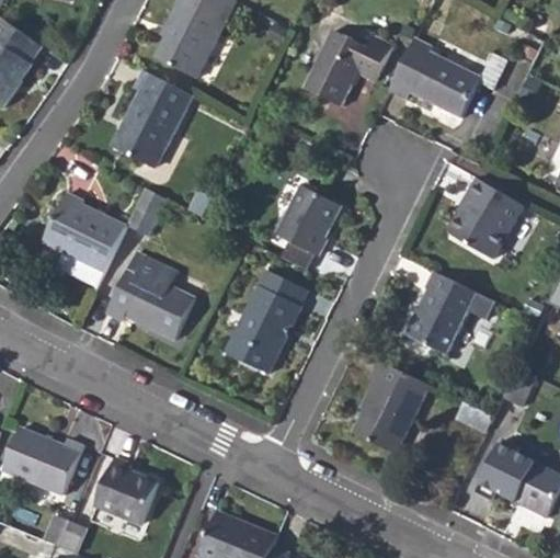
[(168,24),(162,34),(152,53),(191,73),(230,0),(174,0),(163,22),(168,24)]
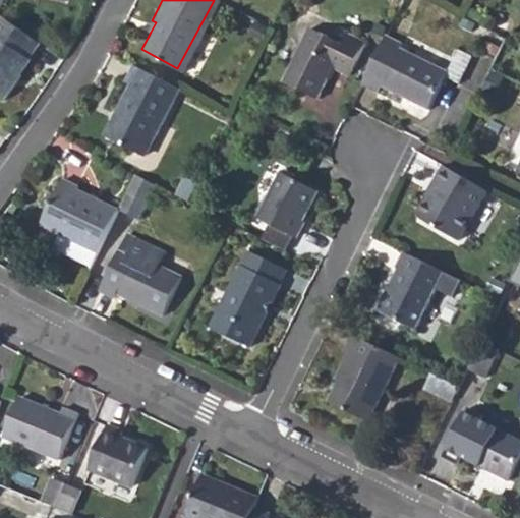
[(39,41),(2,13),(0,16),(0,97),(2,98),(14,80),(13,79),(30,57),(27,56),(39,41)]
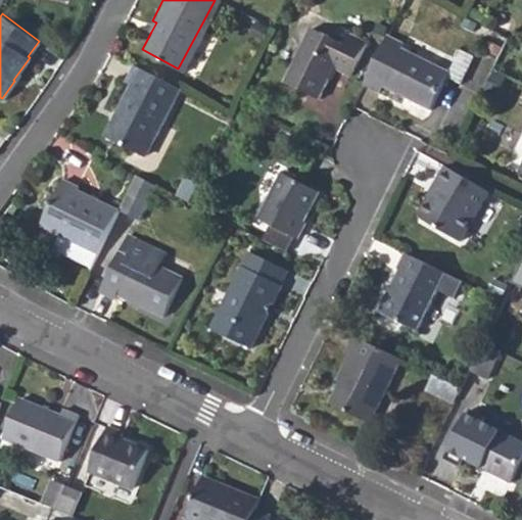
[(152,20),(147,30),(151,32),(156,22),(152,20)]
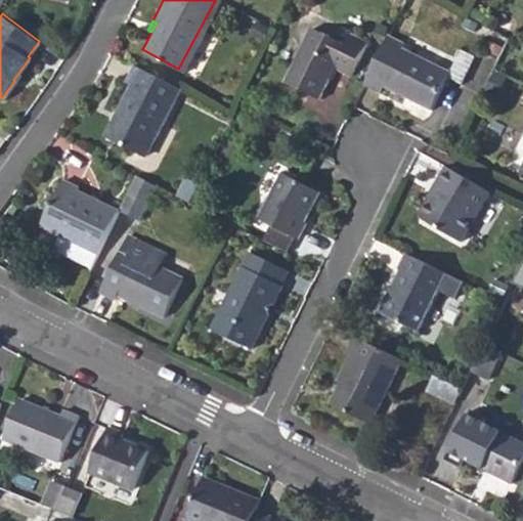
[(308,27),(284,82),(317,98),(332,68),(348,76),(364,41),(349,33),(344,44),(308,27)]
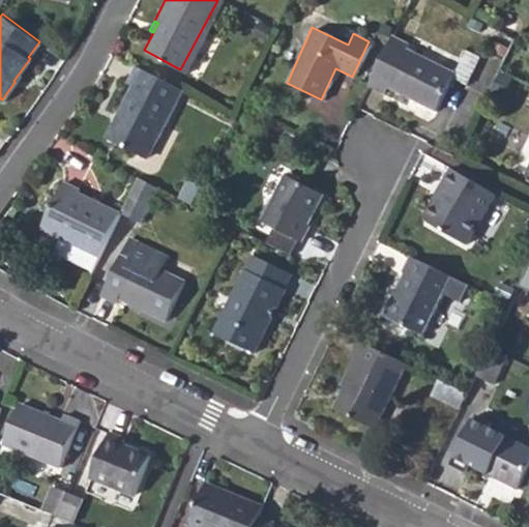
[(390,34),(366,84),(382,92),(385,87),(433,111),(451,72),(403,50),(406,42),(390,34)]
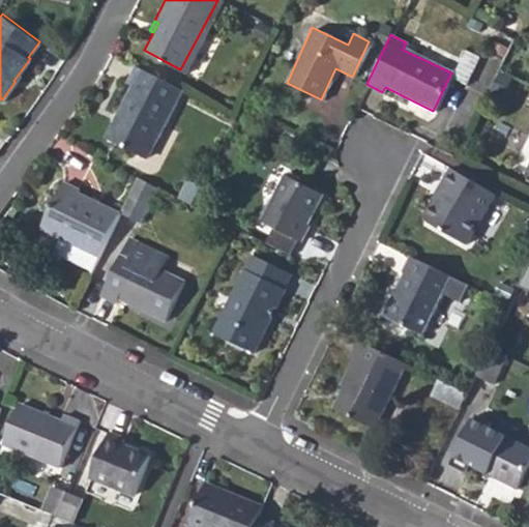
[(466,47),(456,75),(470,80),(480,52),(466,47)]
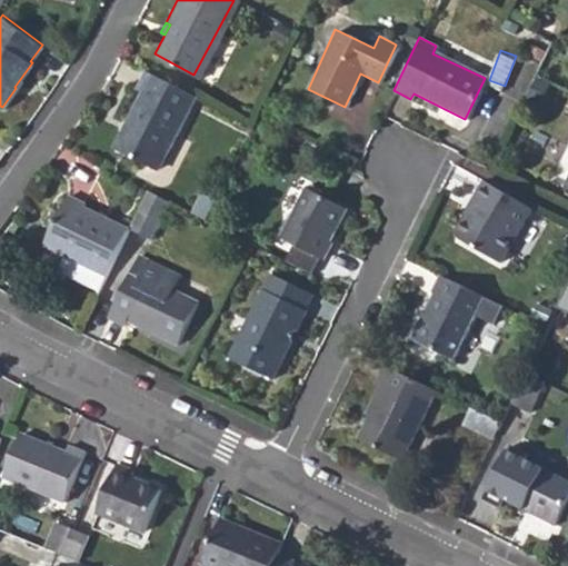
[(195,93),(145,69),(135,87),(141,90),(127,118),(129,121),(116,147),(155,167),(166,145),(168,146),(195,93)]
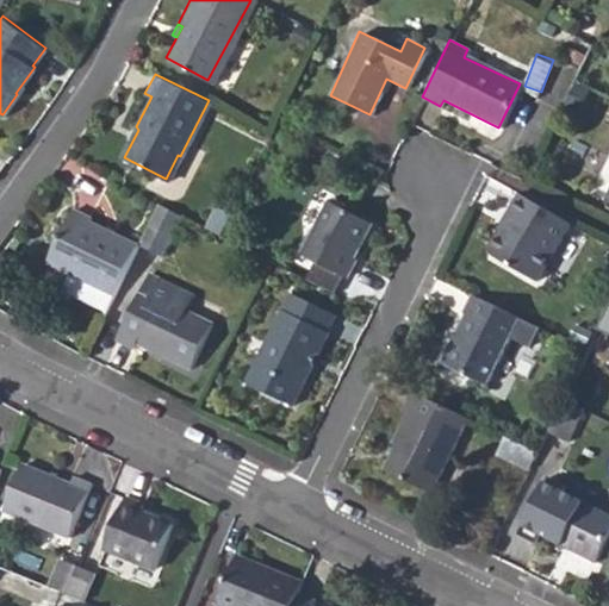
[(511,216),(490,255),(535,283),(567,224),(517,194),(508,212),(511,216)]
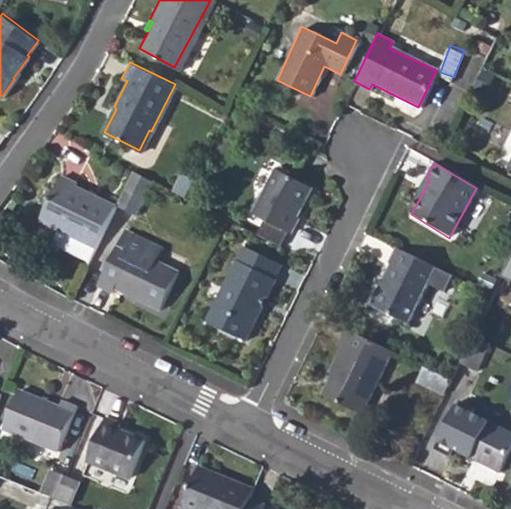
[(274,168),(253,211),(289,230),(296,214),(294,213),(308,185),(274,168)]
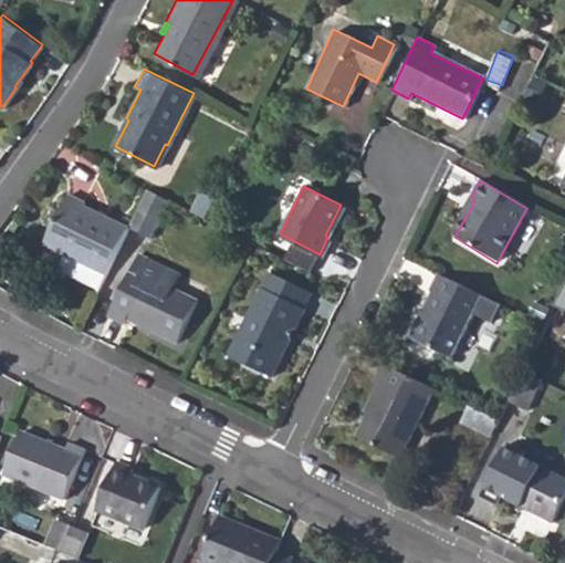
[(128,223),(150,235),(168,198),(146,187),(128,223)]
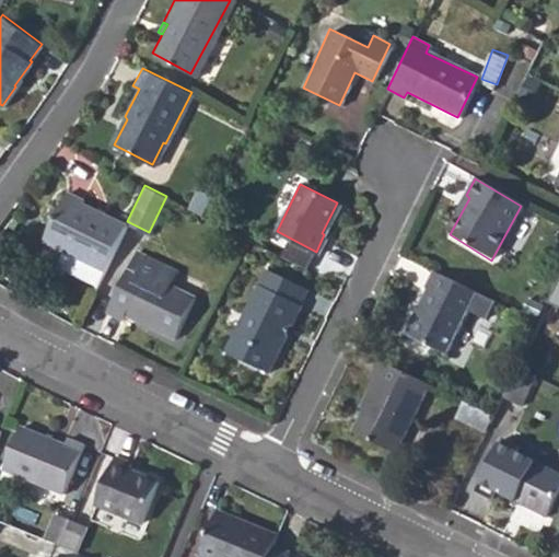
[(197,187),(187,207),(202,215),(212,195),(197,187)]
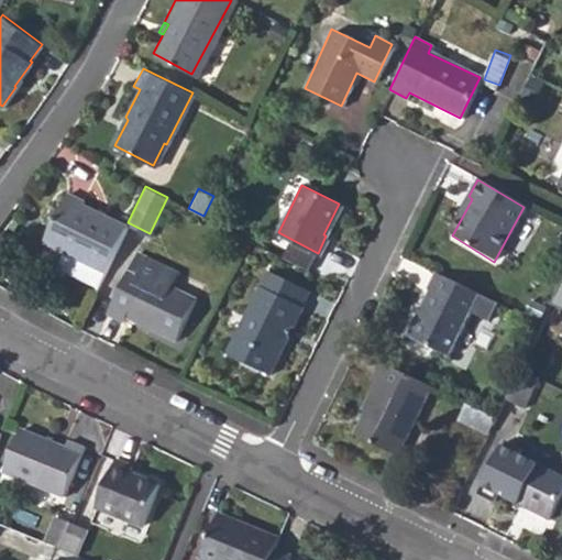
[(56,219),(53,219),(43,239),(66,251),(61,261),(63,268),(97,284),(128,222),(84,200),(84,198),(67,190),(56,212),(57,213),(57,216),(56,219)]
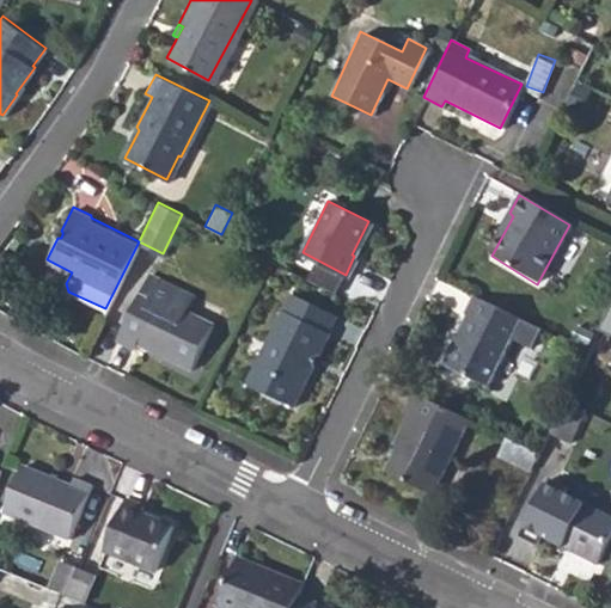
[(159,276),(152,292),(187,307),(193,294),(159,276)]
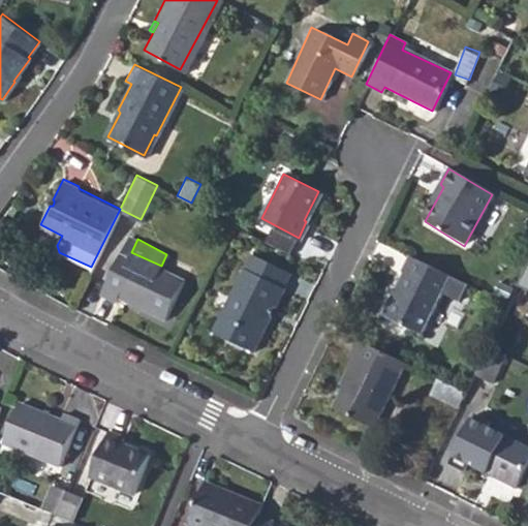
[(161,266),(131,252),(122,248),(101,290),(117,298),(119,294),(164,316),(184,278),(161,266)]
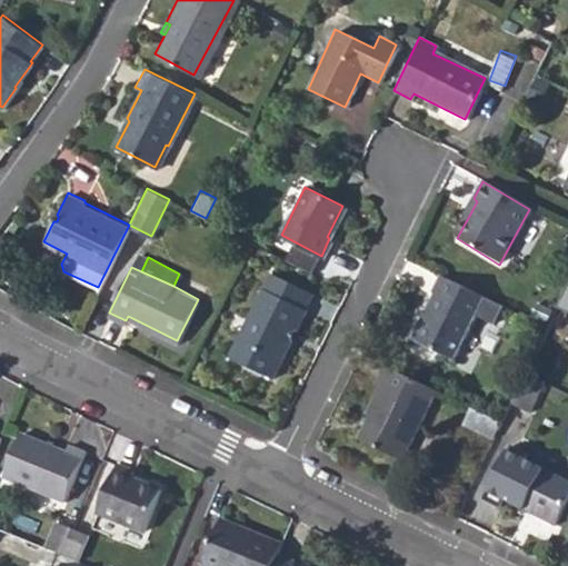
[(271,375),(290,337),(287,335),(290,327),(295,329),(306,308),(304,306),(311,291),(271,270),(229,355),(271,375)]
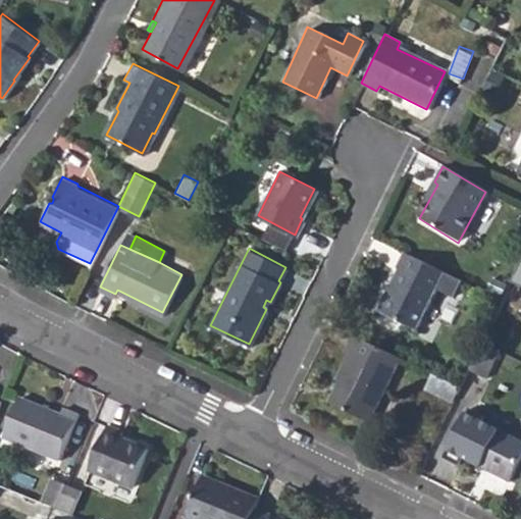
[(444,272),(404,252),(397,267),(400,269),(394,282),(397,284),(393,294),(386,292),(378,310),(415,328),(435,288),(451,295),(459,279),(444,272)]
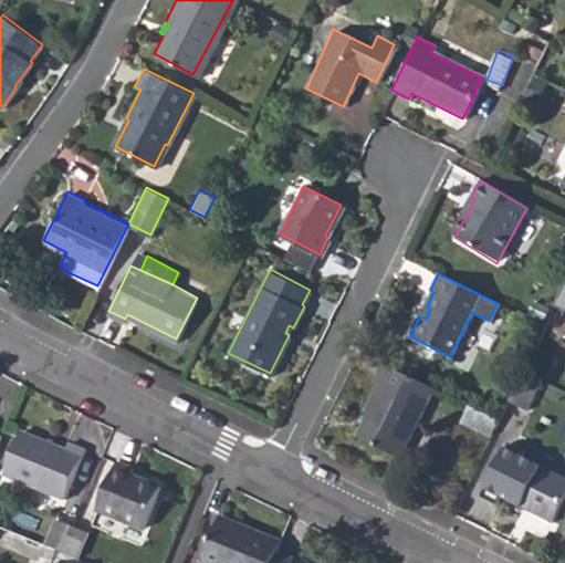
[(431,387),(380,362),(372,378),(376,382),(363,410),(365,413),(354,435),(398,457),(429,394),(431,387)]
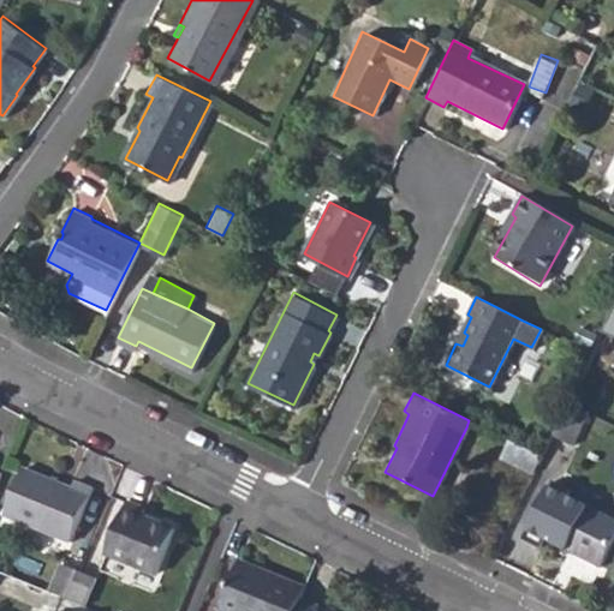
[(566,402),(550,436),(568,445),(584,412),(566,402)]
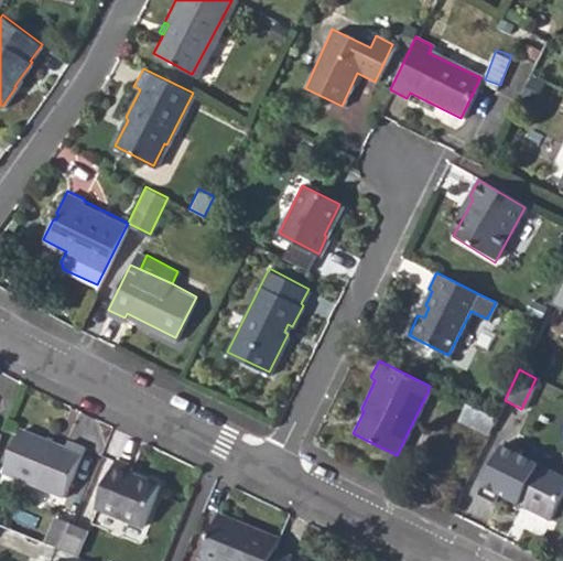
[(430,386),(428,392),(439,398),(441,391),(430,386)]
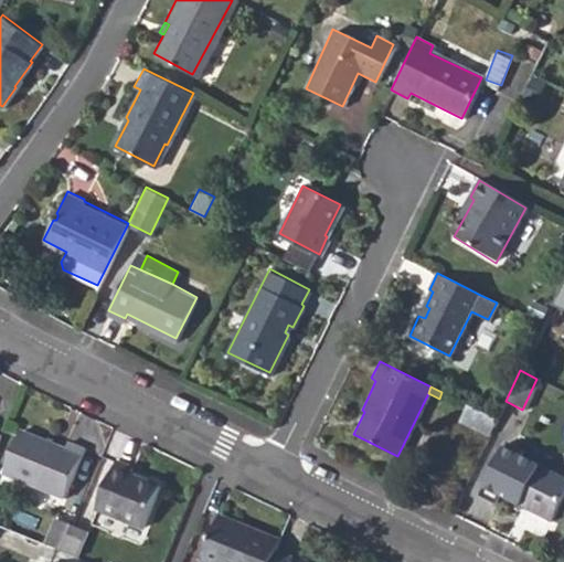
[(459,419),(489,434),(496,419),(467,404),(459,419)]
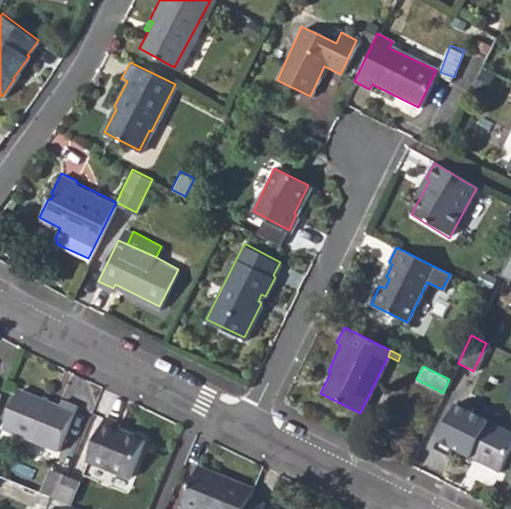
[(18,393),(2,430),(57,453),(76,408),(60,402),(57,409),(18,393)]
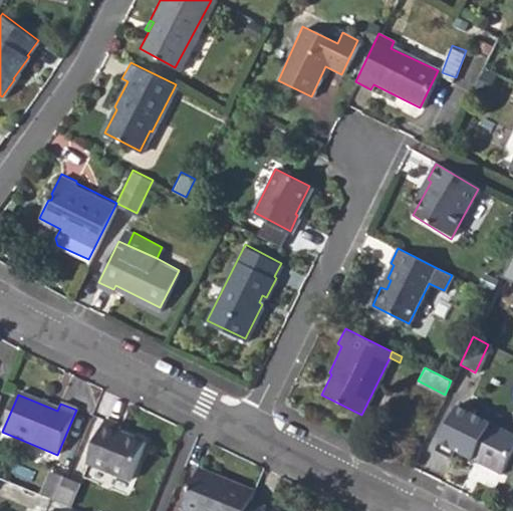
[(459,404),(436,452),(449,459),(453,452),(500,474),(512,446),(512,436),(471,416),(474,410),(459,404)]
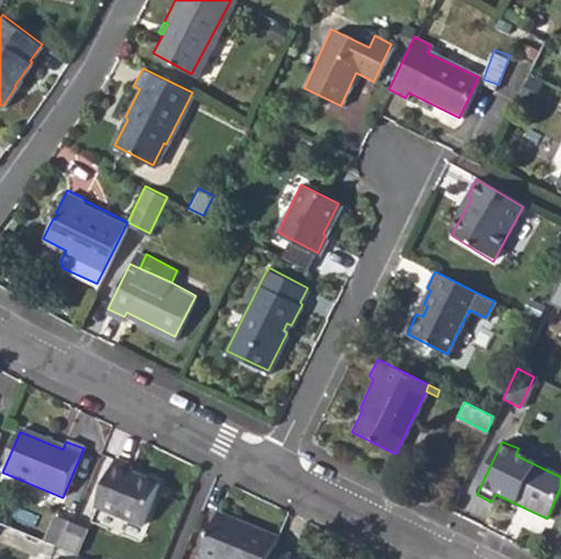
[(114,461),(96,509),(143,527),(159,487),(128,474),(132,468),(114,461)]
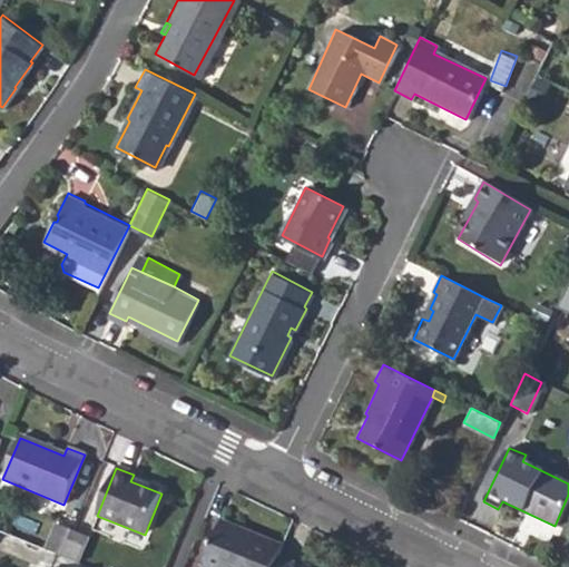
[(222,520),(218,527),(248,539),(252,531),(222,520)]
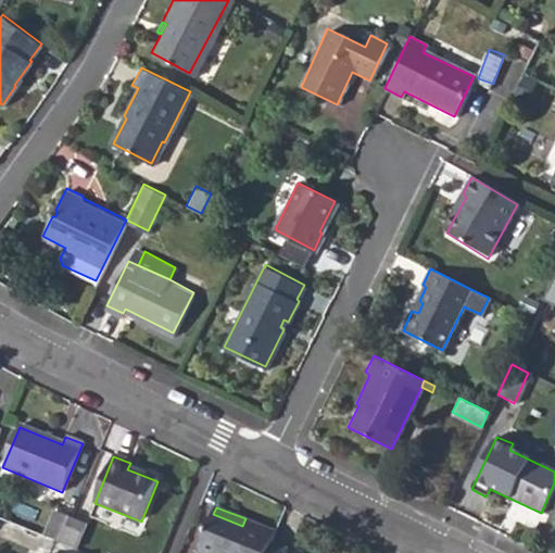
[(47,539),(61,545),(71,519),(57,514),(47,539)]
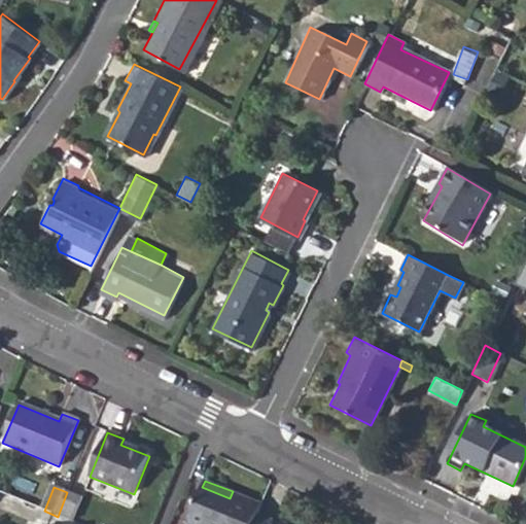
[(202,487),(188,523),(189,523),(254,523),(259,513),(264,503),(233,491),(230,498),(202,487)]
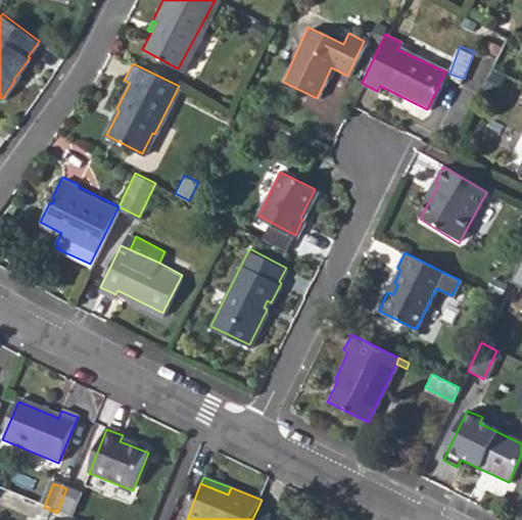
[(66,488),(57,513),(72,518),(81,494),(66,488)]
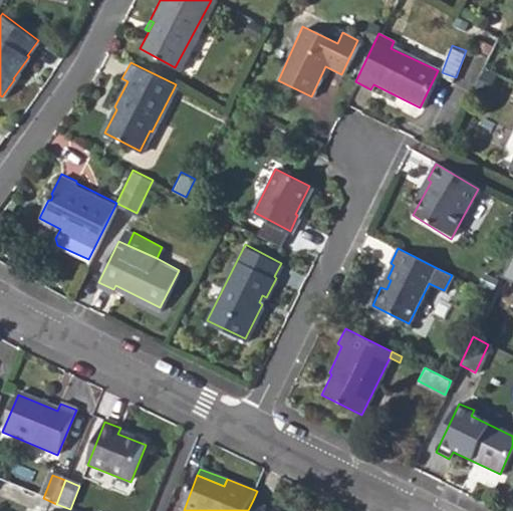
[(248,510),(265,510),(267,507),(253,500),(248,510)]
